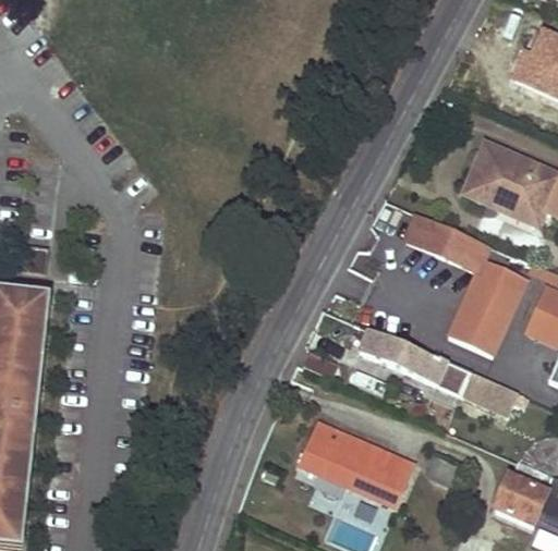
[(557,98),(557,39),(543,33),(531,57),(525,54),(514,78),(557,98)]
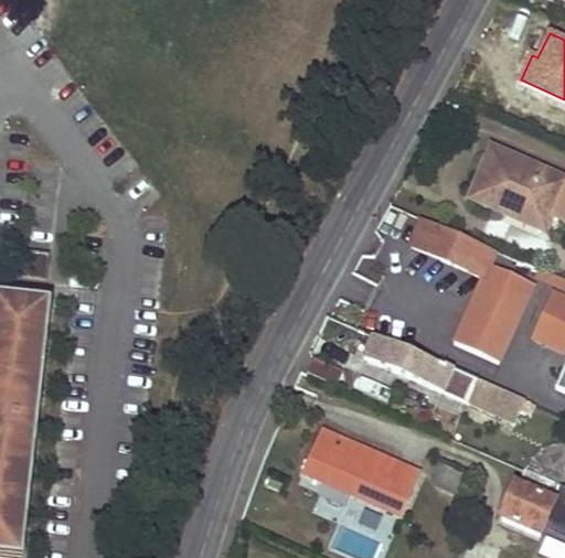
[(564,174),(491,142),(478,174),(564,212),(564,174)]
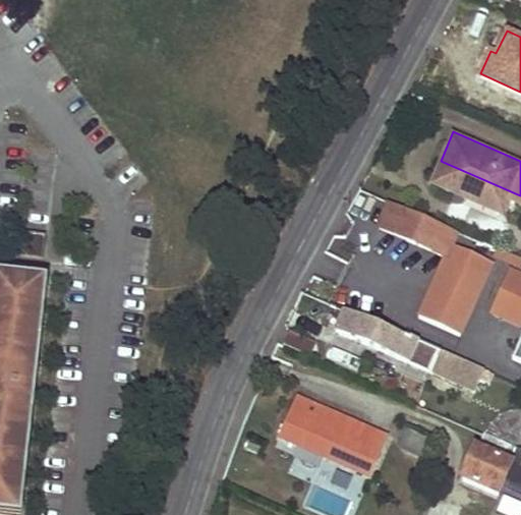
[(520,195),(441,161),(432,179),(468,194),(474,182),(508,197),(520,203),(520,195)]
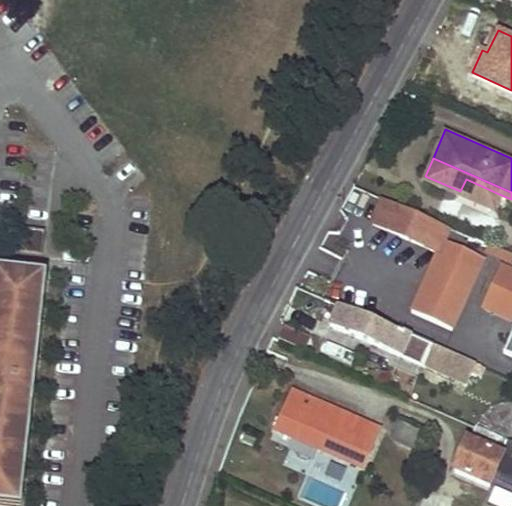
[(466,179),(460,191),(494,206),(499,194),(466,179)]
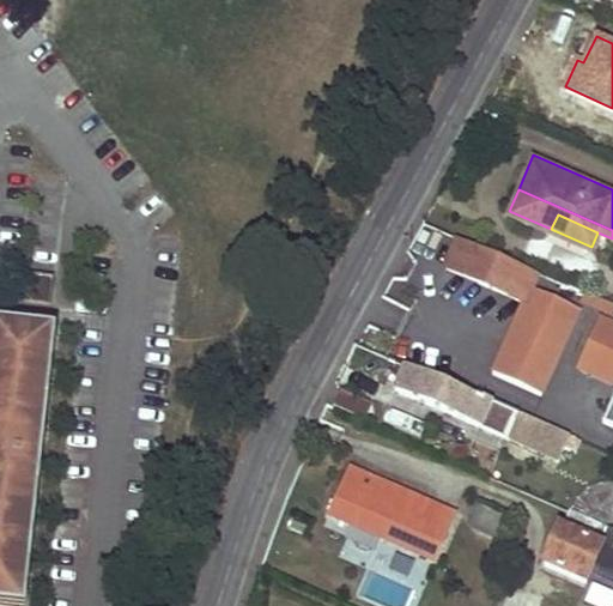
[(530,284),(535,273),(456,236),(444,262),(525,298),(530,284)]
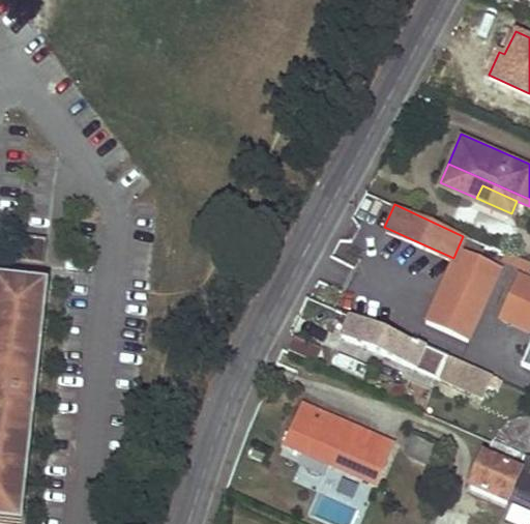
[(46,234),(12,231),(9,255),(42,258),(46,234)]
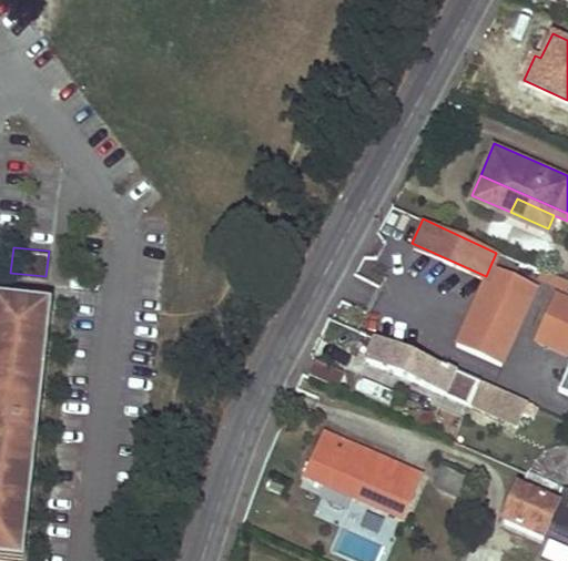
[(538,282),(492,263),(486,276),(454,340),(504,360),(538,282)]
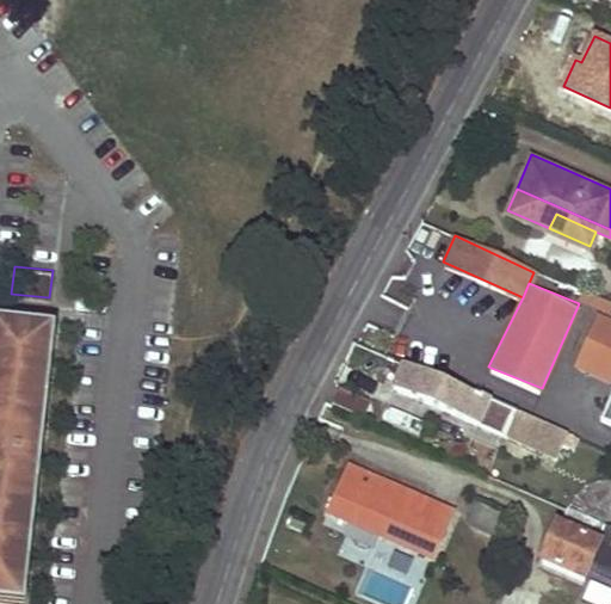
[(610,297),(582,285),(579,297),(599,307),(574,364),(610,381),(610,297)]
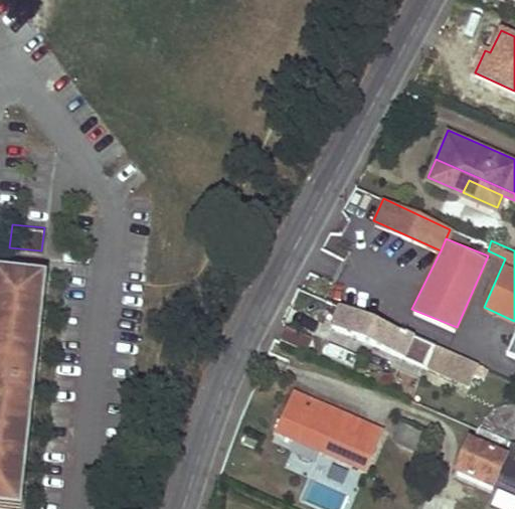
[(0,508),(21,508),(45,273),(19,270),(0,267),(0,508)]
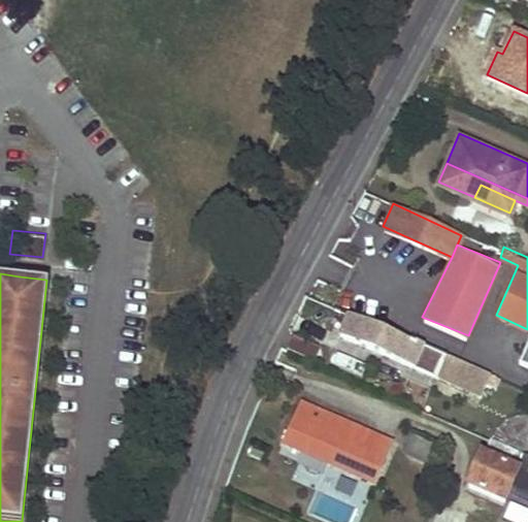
[(339,331),(433,371),(441,352),(447,355),(438,373),(474,389),(483,368),(416,339),(416,340),(349,312),(339,331)]
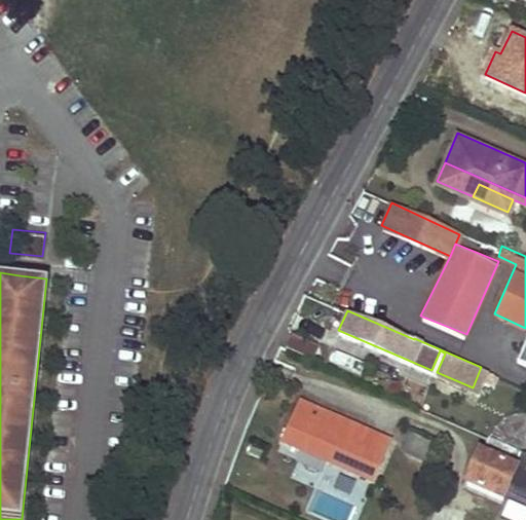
[(291,331),(285,342),(312,356),(318,343),(291,331)]
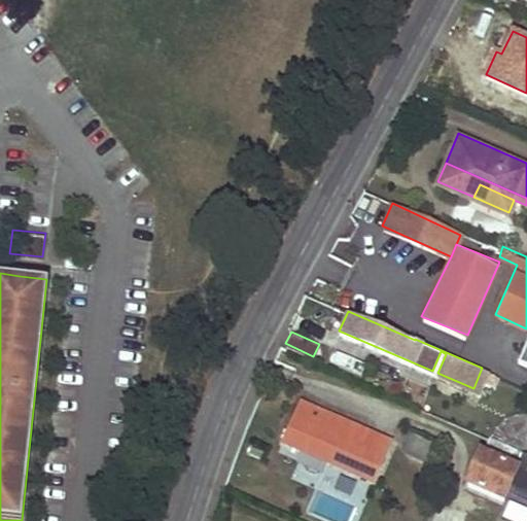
[(367,438),(371,429),(301,398),(283,439),(374,478),(387,446),(367,438)]
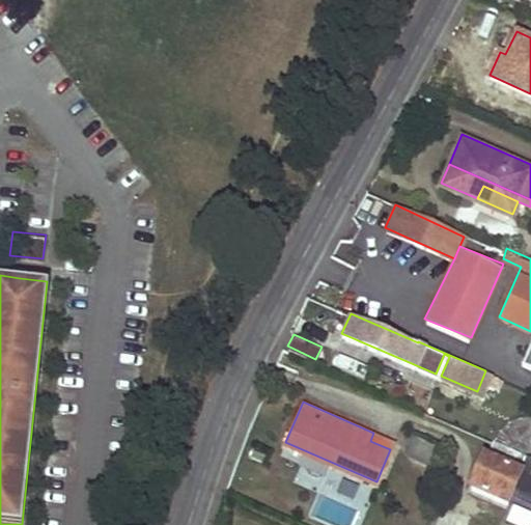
[(393,441),(373,433),(370,441),(390,449),(393,441)]
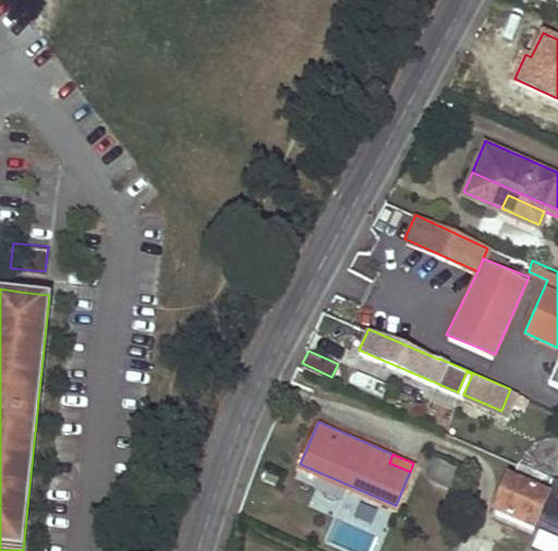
[(533,524),(555,474),(519,458),(512,474),(509,473),(495,507),(533,524)]
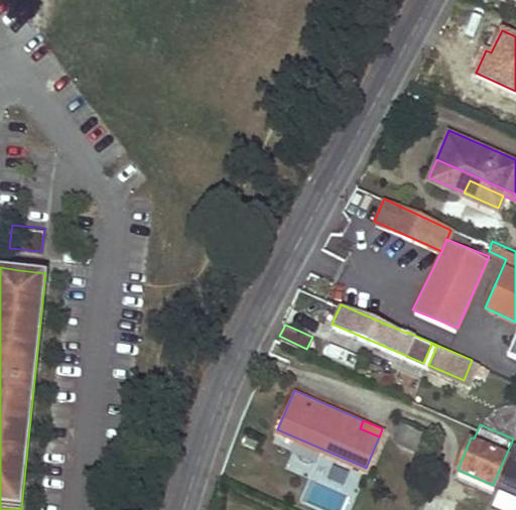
[(515,455),(511,453),(493,501),(515,509),(515,455)]
